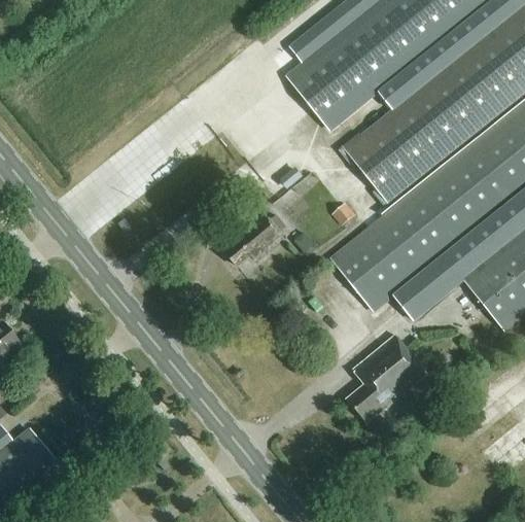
[(343,0),(287,45),(301,64),(380,0),(343,0)]
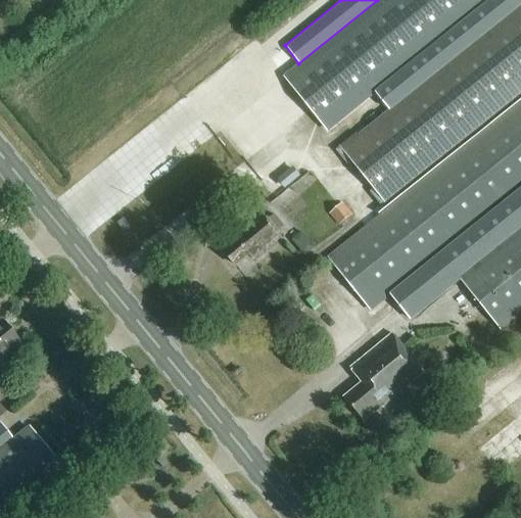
[(377,0),(298,63),(285,75),(328,129),(373,92),(488,0),(377,0)]
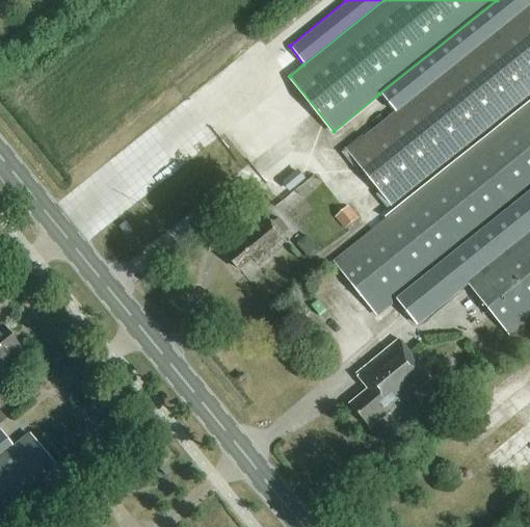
[(409,191),(407,188),(529,88),(529,0),(528,0),(393,110),(363,133),(361,131),(340,149),(389,208),(409,191)]
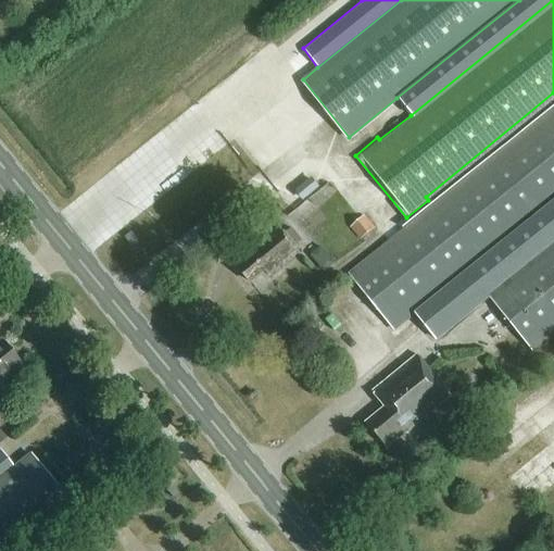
[(519,0),(397,98),(411,115),(552,0),(519,0)]
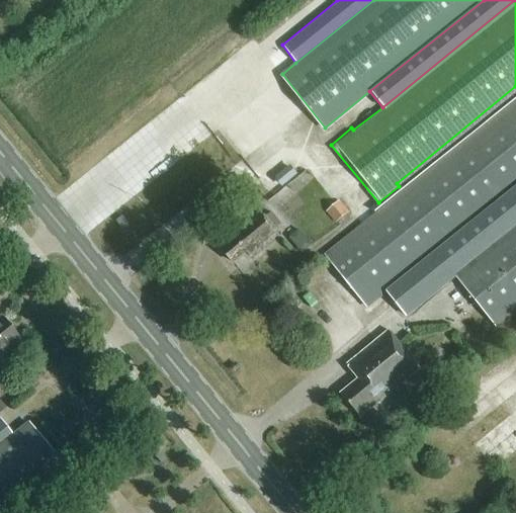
[(515,95),(322,252),(364,304),(383,289),(515,182),(515,95)]
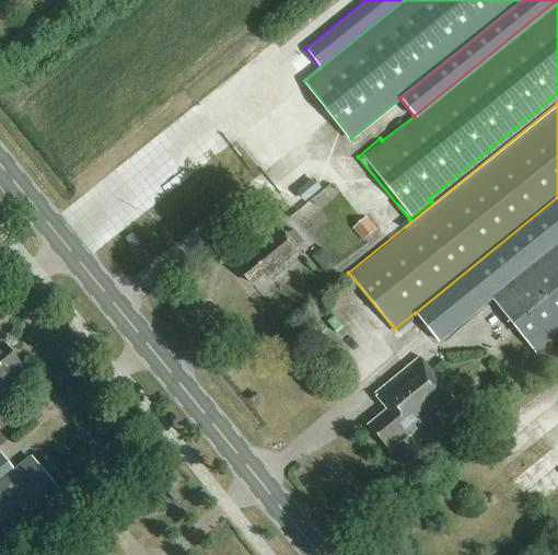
[(557,197),(415,313),(434,337),(490,292),(557,238),(557,197)]
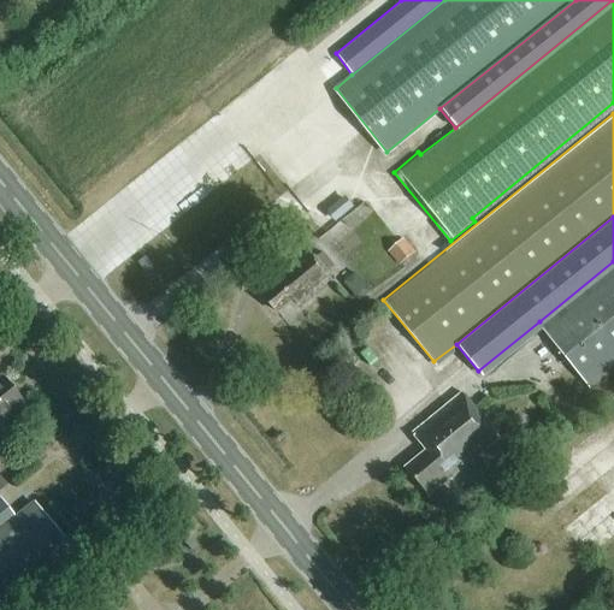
[(318,249),(313,254),(307,247),(259,286),(276,307),(285,298),(289,303),(328,272),(324,268),(330,264),(318,249)]
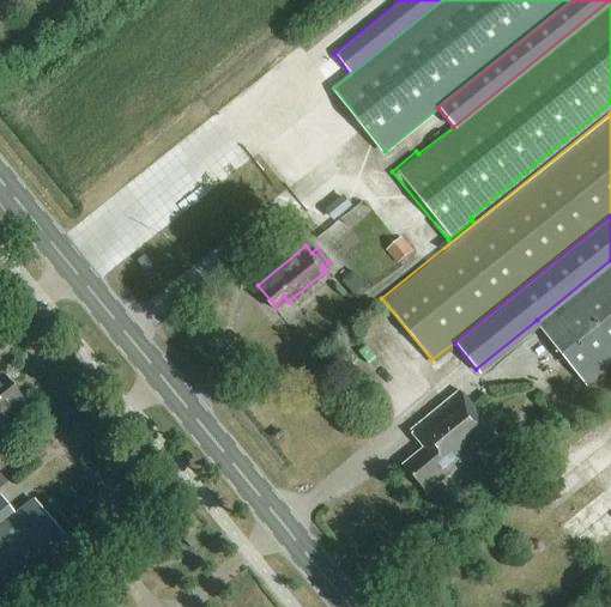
[(550,335),(586,381),(610,359),(610,260),(537,320),(550,335)]
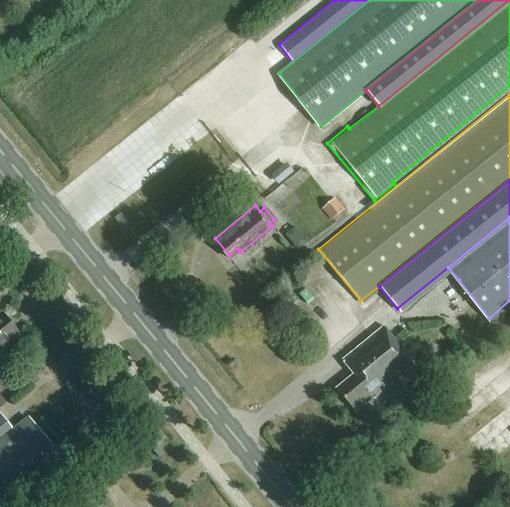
[(304,240),(291,225),(282,232),(294,248),(304,240)]
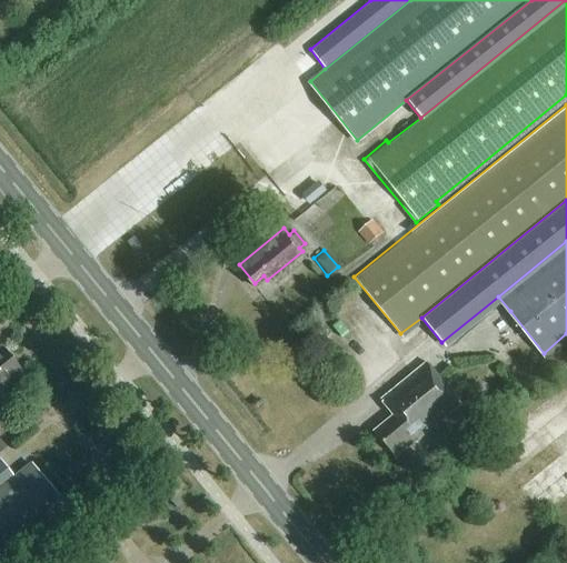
[(508,381),(544,353),(510,311),(475,339),(508,381)]
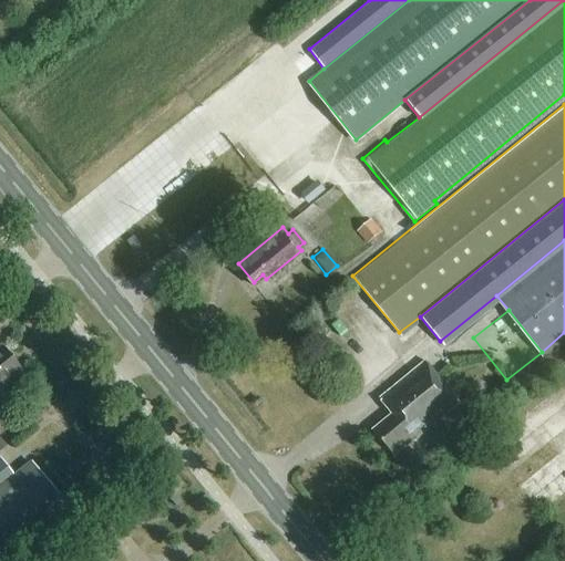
[(0,386),(21,371),(0,344),(0,386)]
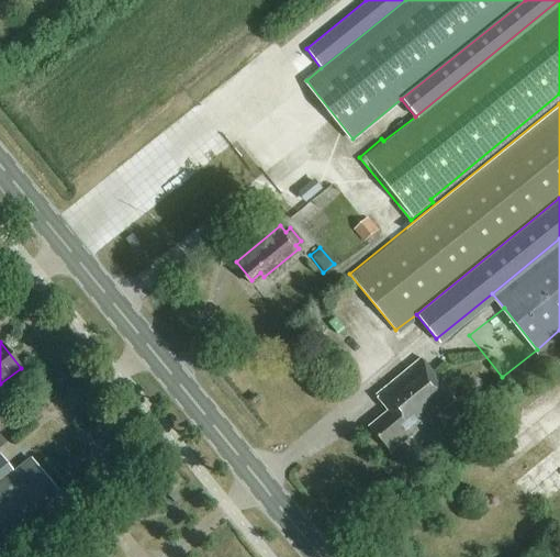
[(389,447),(454,396),(420,355),(376,392),(377,393),(376,394),(388,408),(370,422),(372,424),(370,425),(389,447)]
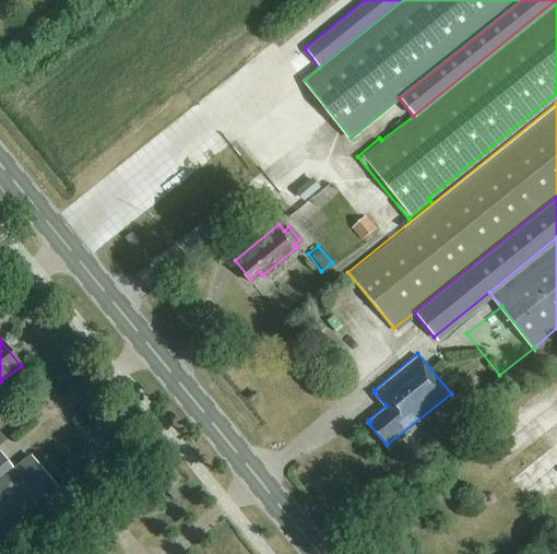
[(0,550),(43,517),(66,498),(27,450),(26,452),(4,469),(0,472),(0,550)]
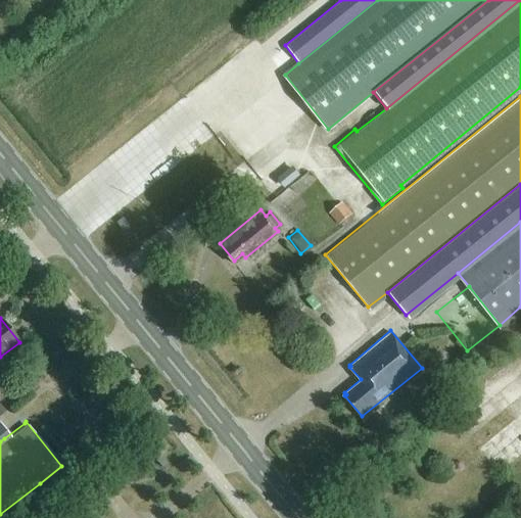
All buildings are outlined.
